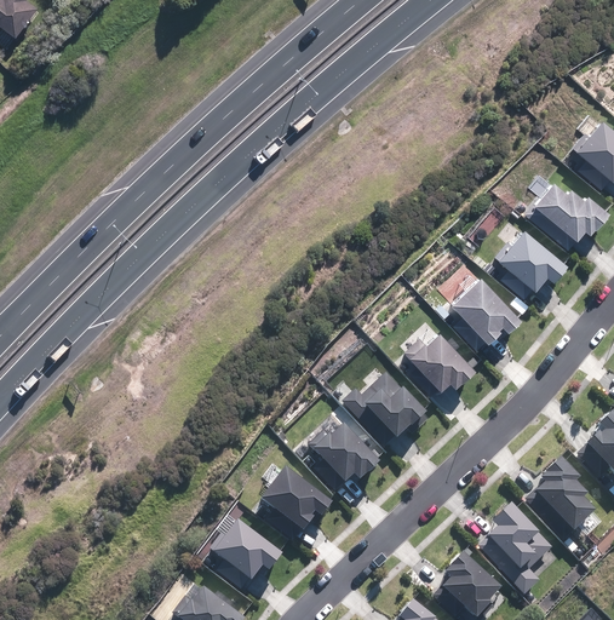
[(0,0),(0,27),(16,41),(41,11),(29,0),(0,0)]
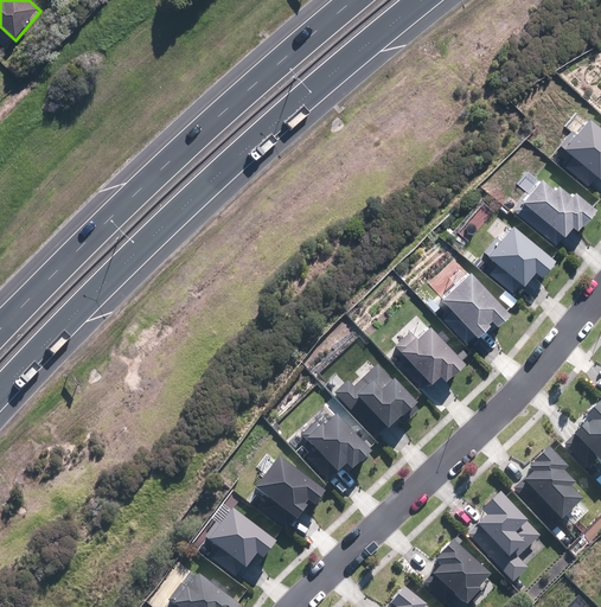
[(600,131),(588,121),(562,151),(599,181),(600,180),(600,131)]
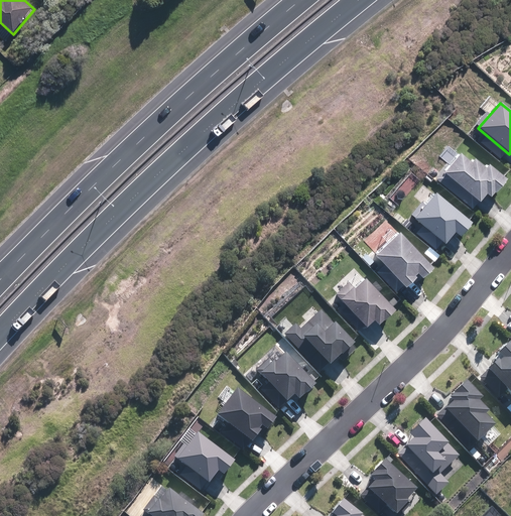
[(444,172),(445,173),(481,202),(487,194),(491,197),(506,177),(490,165),(488,168),(476,159),(473,162),(461,152),(444,172)]
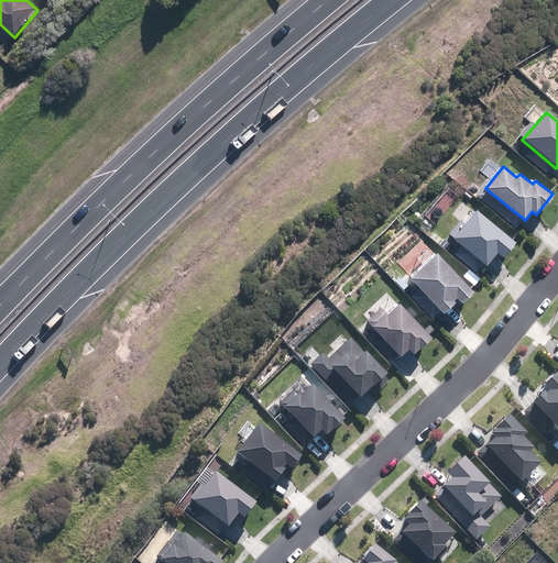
[(453,238),(453,239),(488,265),(498,252),(504,257),(516,242),(474,210),(453,238)]
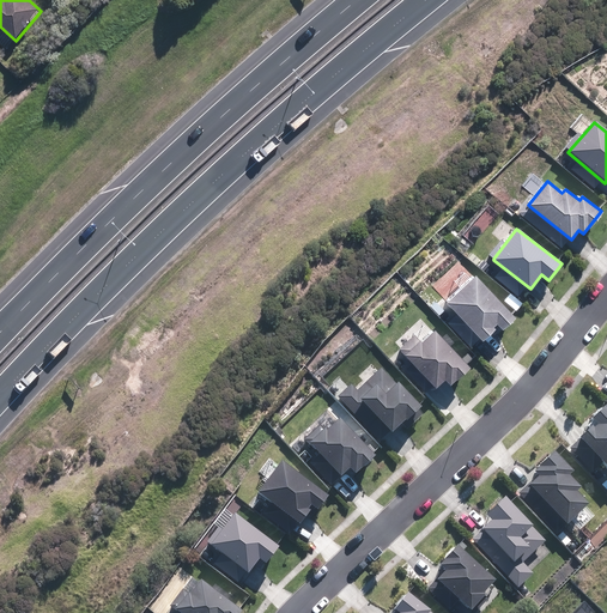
[(447,303),(449,304),(484,341),(496,329),(493,327),(497,325),(503,331),(516,319),(477,275),(447,303)]
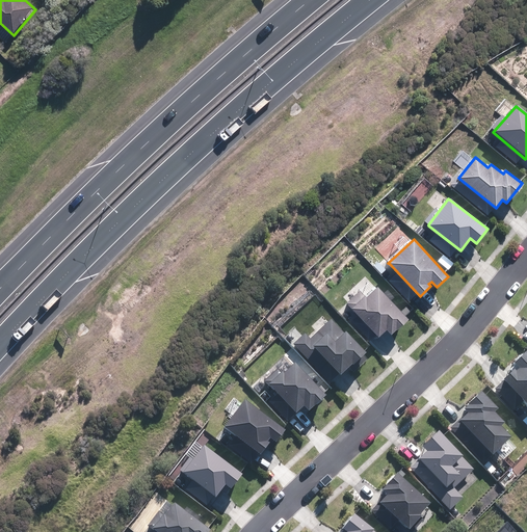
[(354,307),(351,309),(379,337),(387,329),(392,334),(407,318),(378,287),(369,296),(364,291),(351,303),(354,307)]
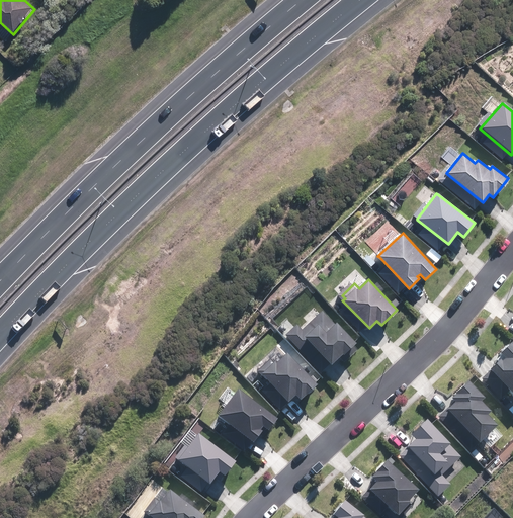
[(288,338),(325,374),(344,355),(347,358),(357,348),(323,314),(305,332),(300,326),(288,338)]
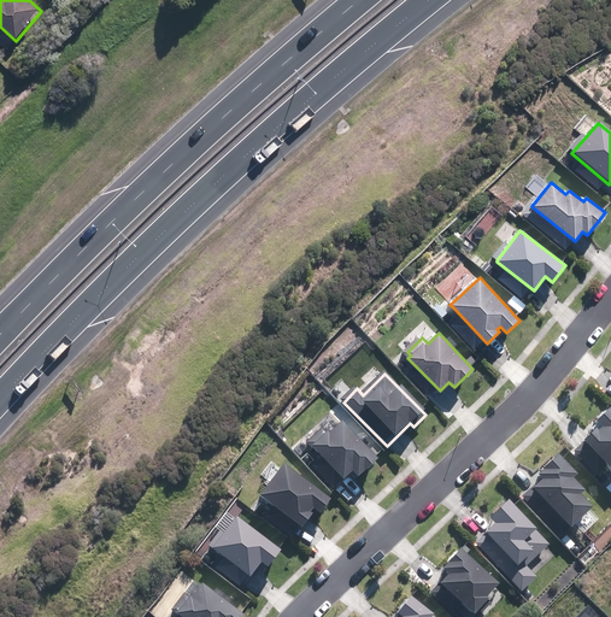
[(610,412),(609,411),(597,422),(600,427),(585,441),(610,469),(610,412)]
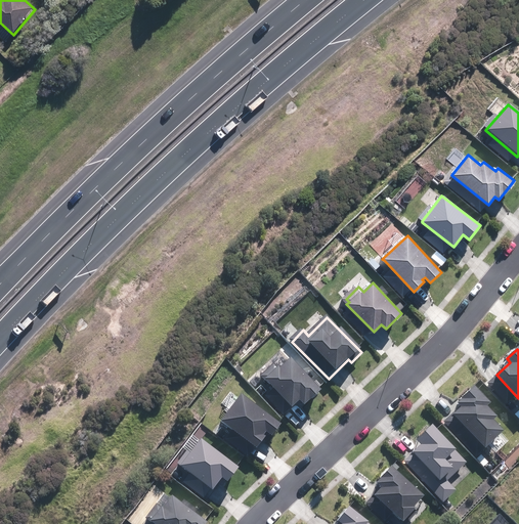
[(267,382),(265,384),(292,410),(299,403),(305,409),(321,394),(289,362),(278,373),(273,367),(263,378),(267,382)]
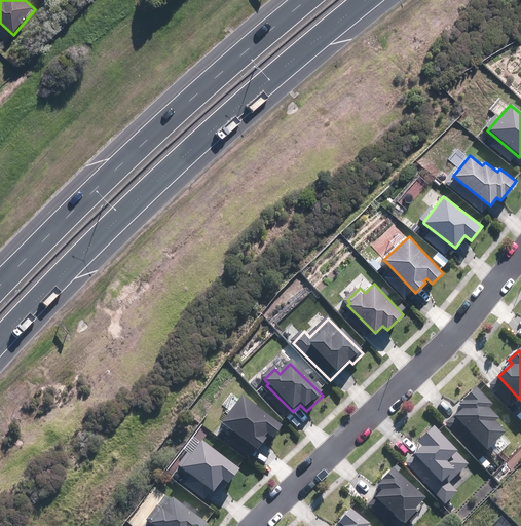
[(490,409),(493,406),(476,388),(464,400),(466,402),(461,406),(464,409),(455,418),(488,451),(508,433),(498,422),(500,419),(490,409)]
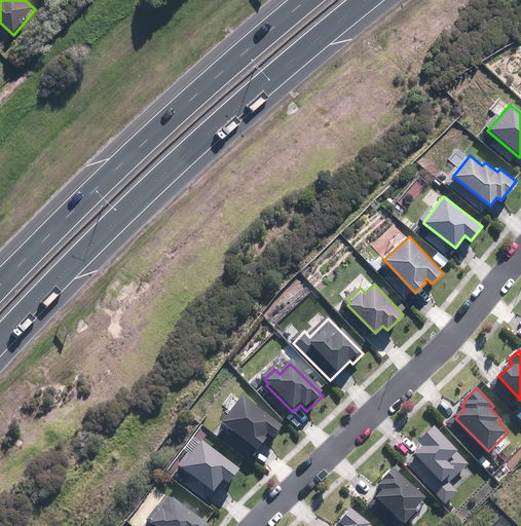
[(219,424),(256,452),(265,440),(263,439),(265,436),(270,439),(280,426),(239,397),(219,424)]
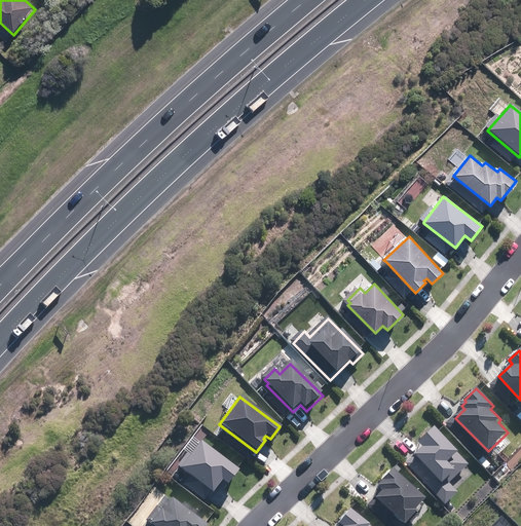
[(473,464),(435,428),(434,426),(418,443),(423,448),(415,457),(421,462),(414,470),(451,504),(463,490),(455,483),(473,464)]
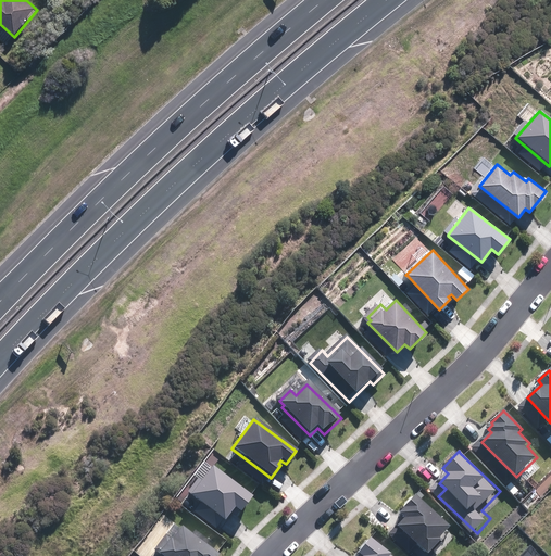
[(187,495),(224,521),(233,509),(239,514),(250,497),(207,467),(187,495)]
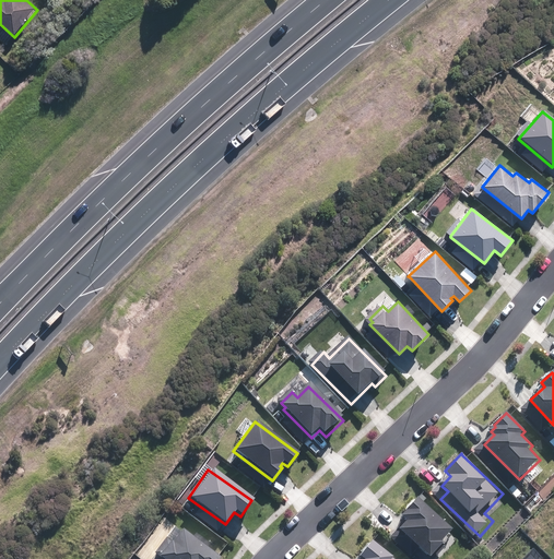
[(454,531),(420,500),(419,499),(403,515),(409,521),(400,530),(433,558),(446,544),(444,542),(454,531)]
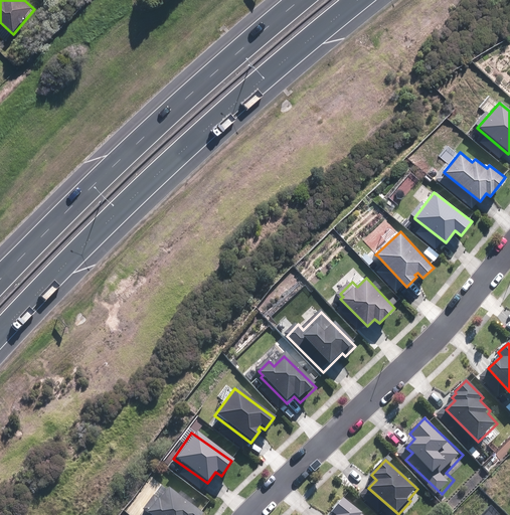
[(147,510),(145,514),(198,514),(200,513),(165,490),(159,500),(152,495),(144,508),(147,510)]
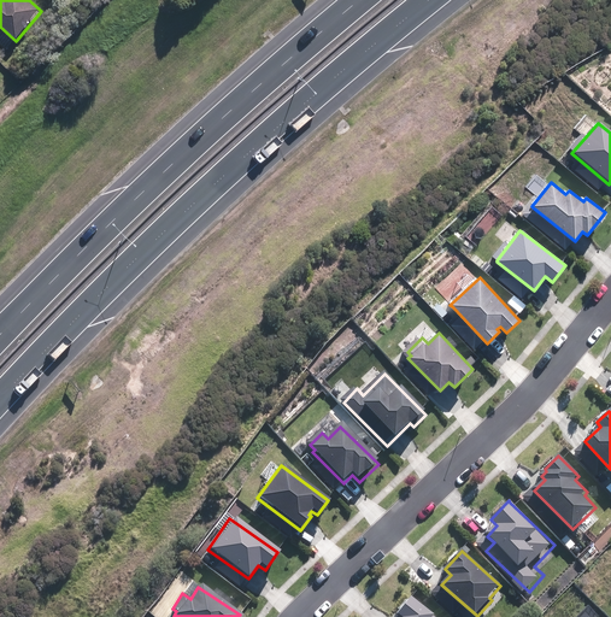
[(403,616),(434,616),(411,599),(399,613),(404,616),(403,616)]
